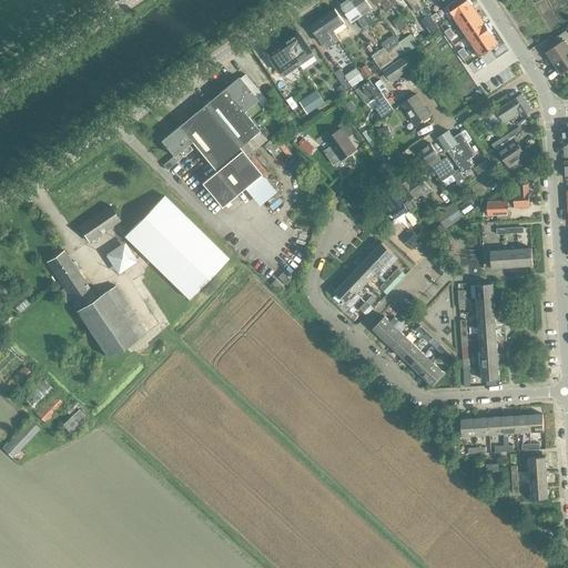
[(371,27),(352,0),(347,0),(341,4),(353,22),(357,19),(365,30),(367,29),(372,34),(374,32),(371,27)]
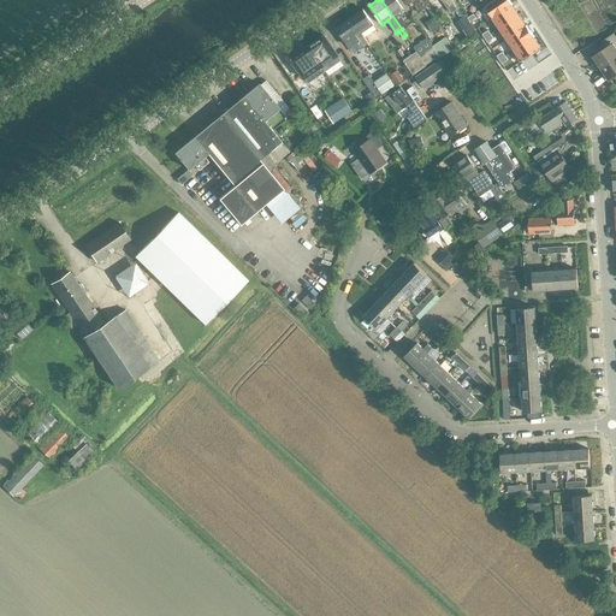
[(397,0),(381,0),(402,29),(408,24),(406,19),(407,18),(406,15),(403,17),(400,12),(404,10),(397,0)]
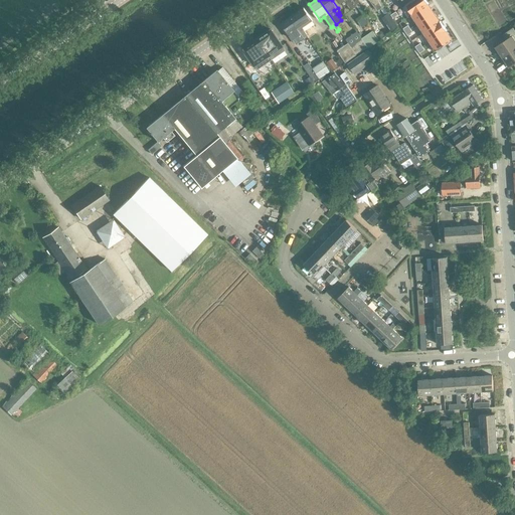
[(338,0),(341,3),(342,2),(345,7),(348,4),(351,9),(357,5),(352,0),(338,0)]
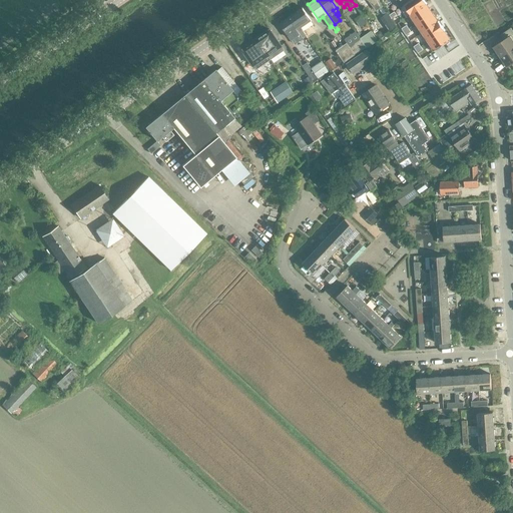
[(357,0),(354,0),(353,1),(356,5),(361,13),(365,11),(361,5),(357,0)]
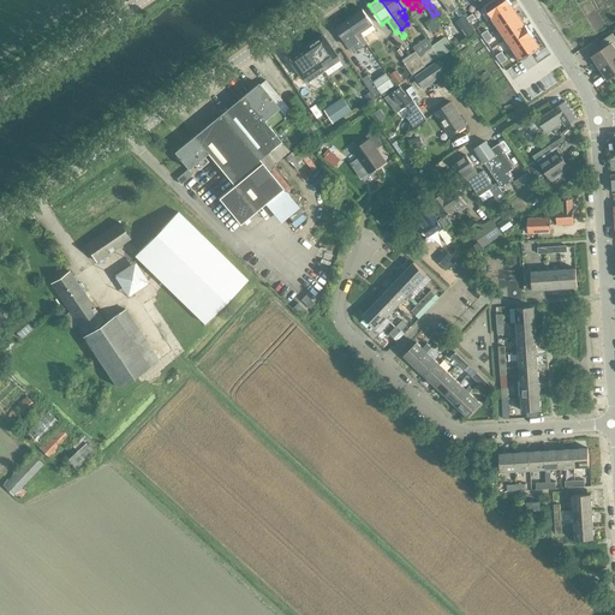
[(442,0),(452,13),(460,7),(459,6),(454,0),(442,0)]
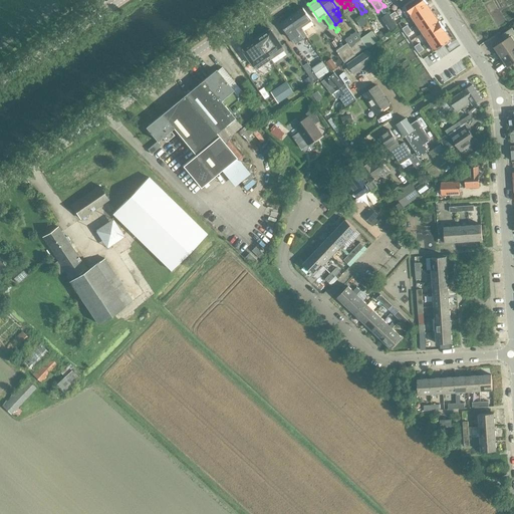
[(410,16),(428,4),(428,3),(426,0),(412,0),(402,7),(401,7),(408,17),(410,16)]
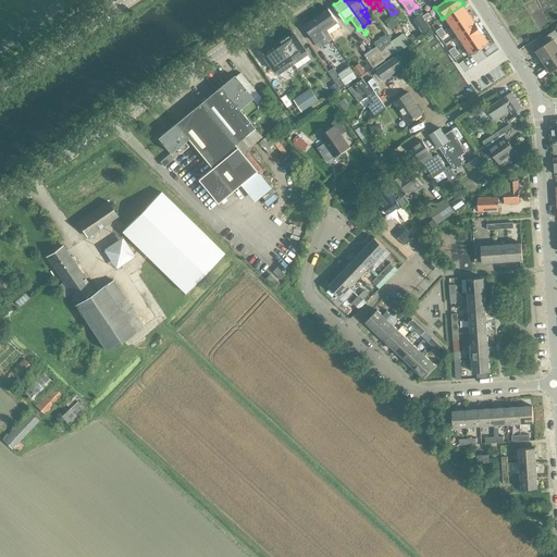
[(450,26),(470,13),(463,4),(444,17),(450,26)]
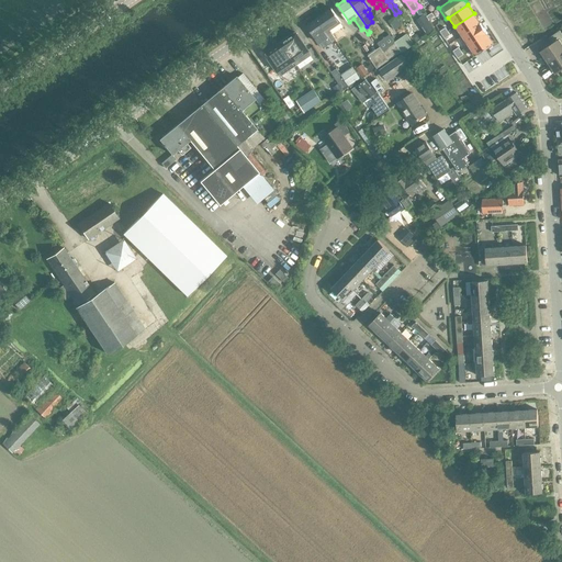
[(332,8),(316,19),(333,41),(336,38),(330,30),(341,22),(332,8)]
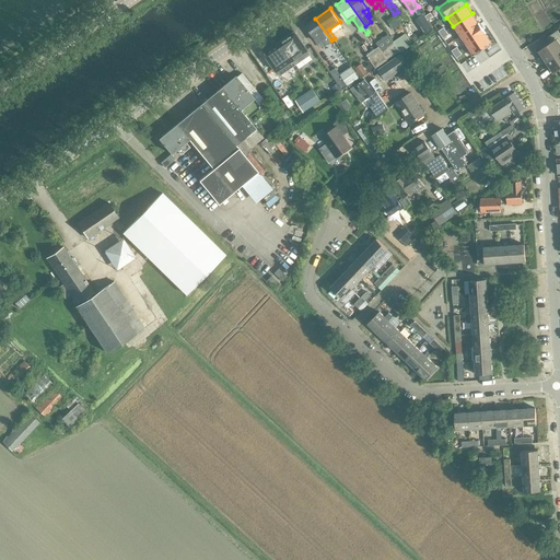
[(459,36),(479,23),(478,23),(473,13),(453,26),(459,36)]
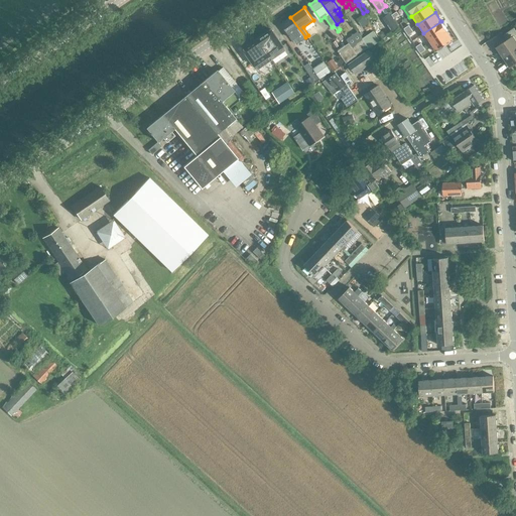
[(363,15),(357,19),(363,28),(370,23),(363,15)]
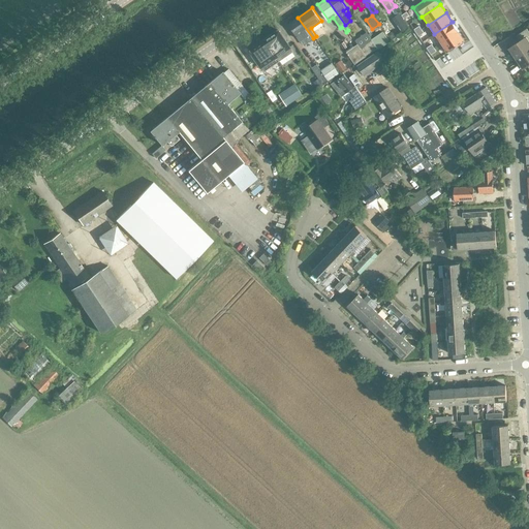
[(298,18),(289,24),(304,44),(313,38),(298,18)]
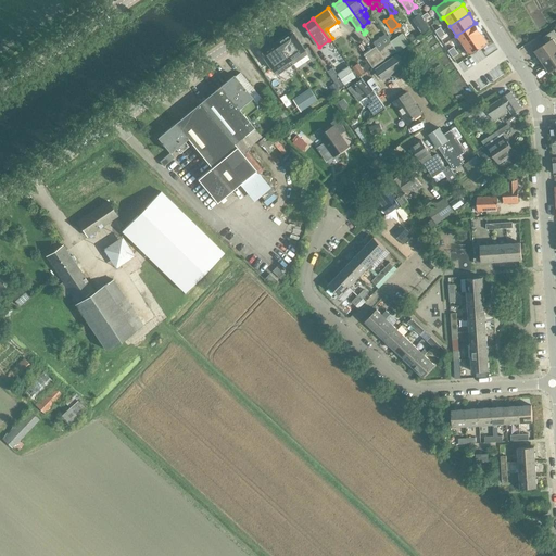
[(463,46),(482,33),(476,23),(456,36),(463,46)]
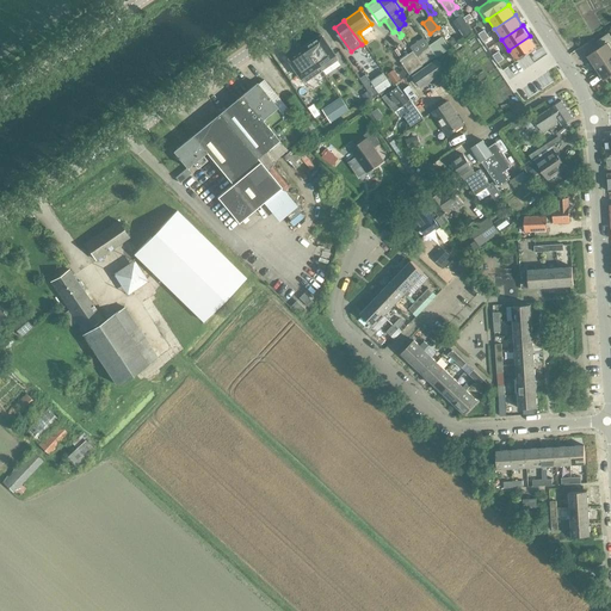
[(341,54),(325,30),(308,41),(325,66),(341,54)]
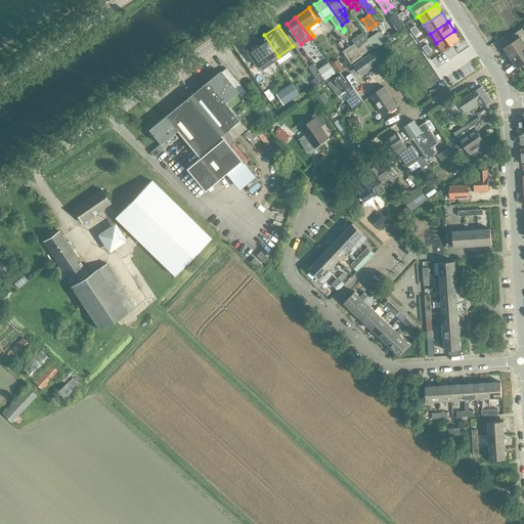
[(497,37),(508,30),(505,26),(494,32),(497,37)]
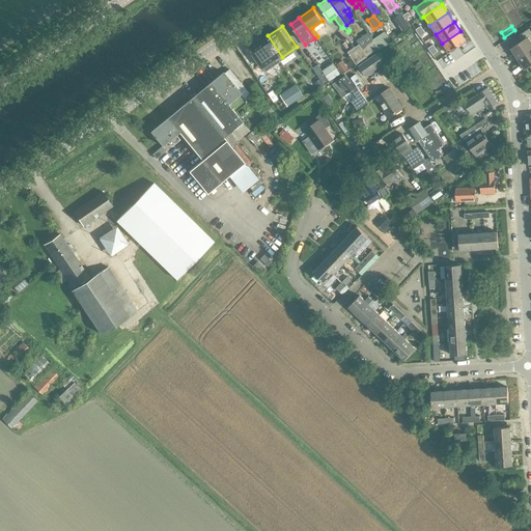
[(521,42),(511,49),(519,59),(530,50),(530,40),(529,37),(530,35),(530,31),(529,29),(518,36),(521,42)]
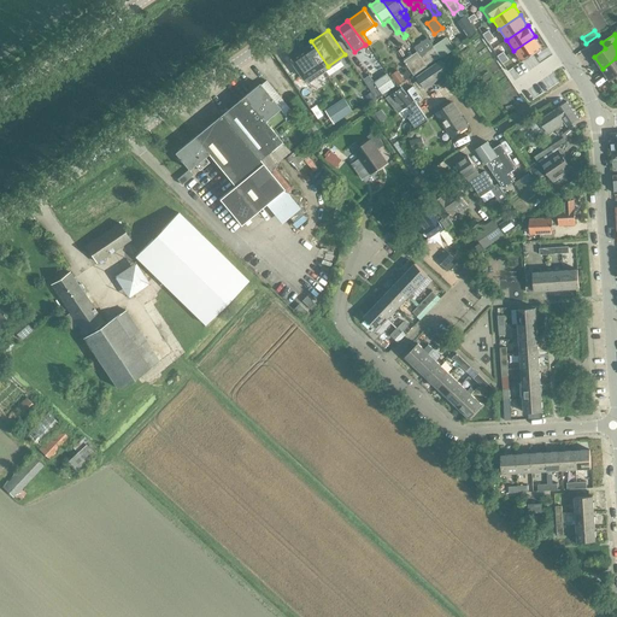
[(447,36),(434,47),(441,57),(441,56),(442,57),(456,48),(447,36)]
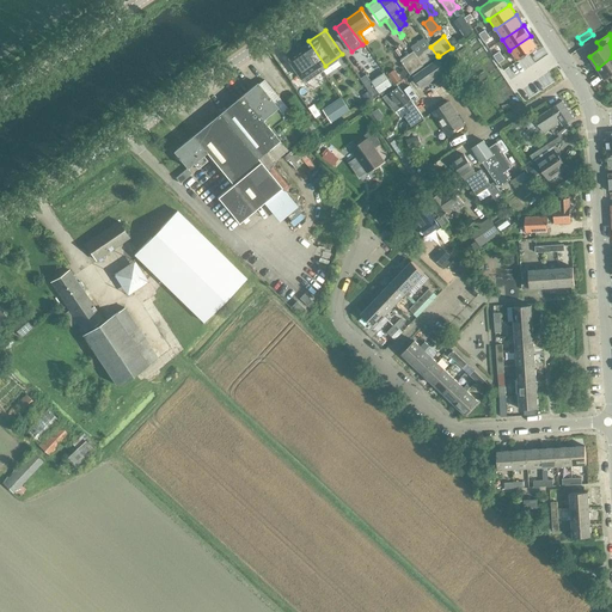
[(532,36),(531,36),(509,50),(516,62),(530,54),(538,48),(531,37),(532,36)]
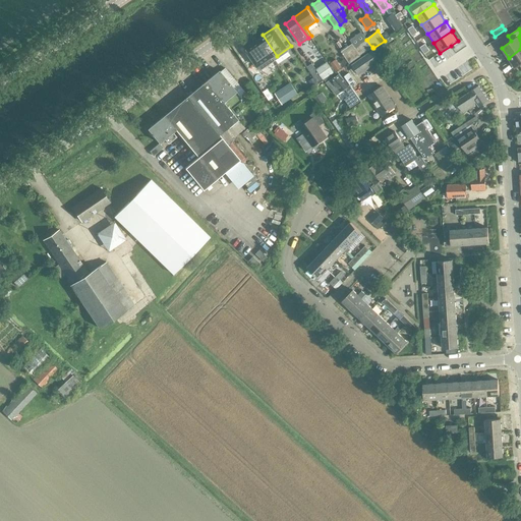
[(277,56),(263,35),(248,45),(264,66),(277,56)]
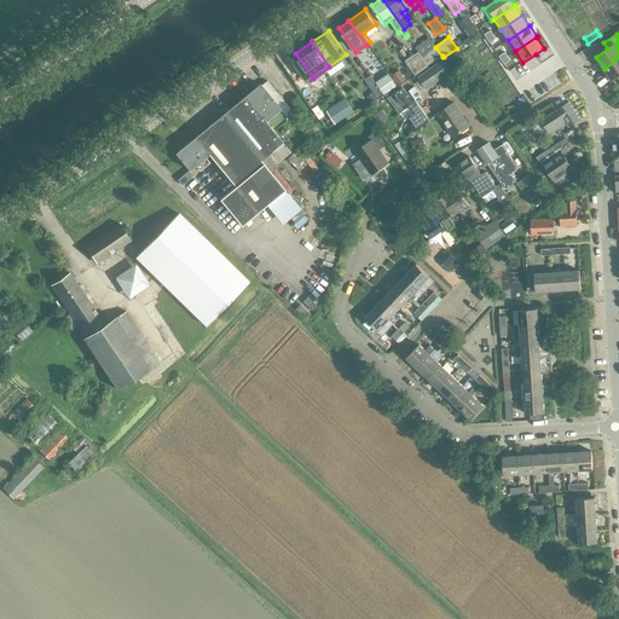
[(435,47),(422,56),(429,67),(443,57),(435,47)]
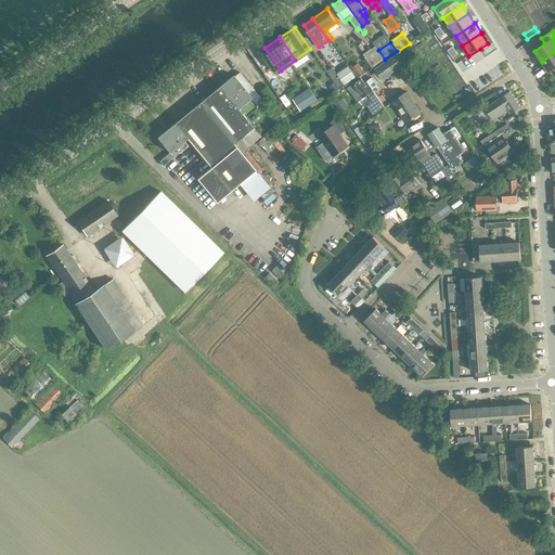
[(371,48),(363,53),(364,54),(373,67),(385,60),(378,50),(376,46),(372,49),(371,48)]
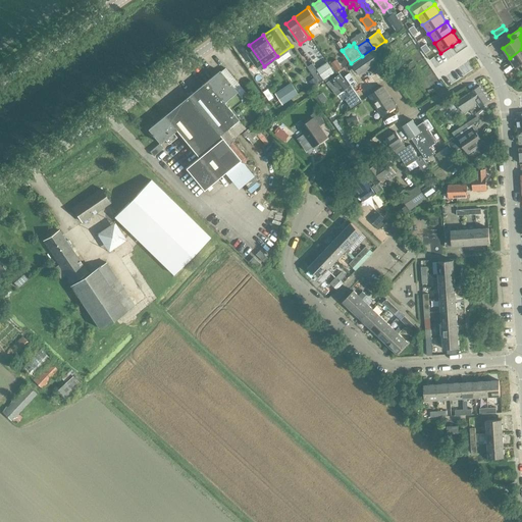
[(521,49),(510,58),(516,68),(521,65),(521,66),(521,49)]
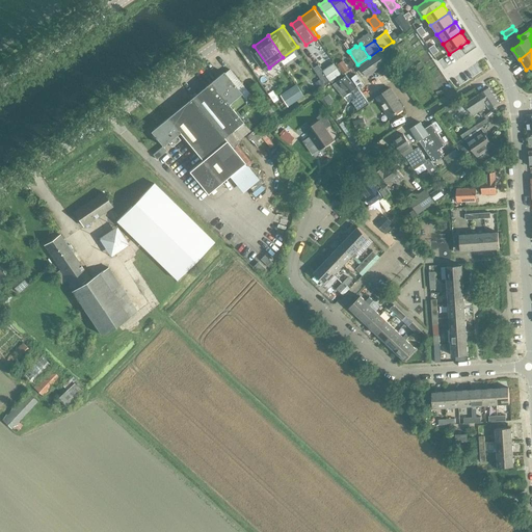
[(360,67),(361,67),(367,77),(380,68),(381,69),(389,63),(380,52),(360,67)]
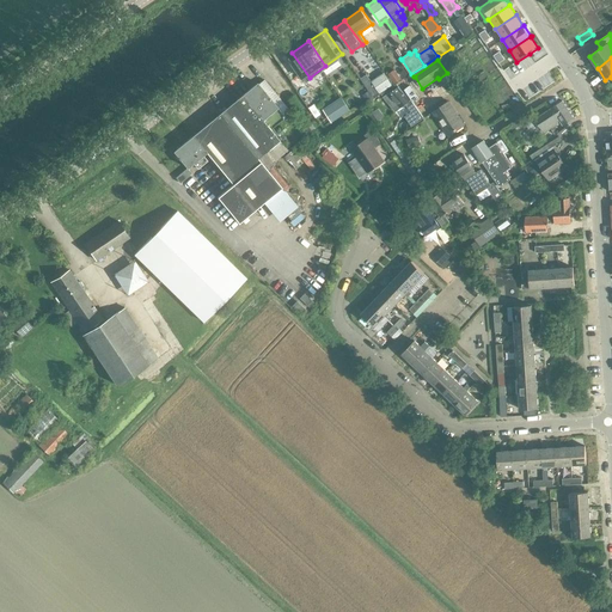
[(395,84),(402,79),(396,69),(389,74),(395,84)]
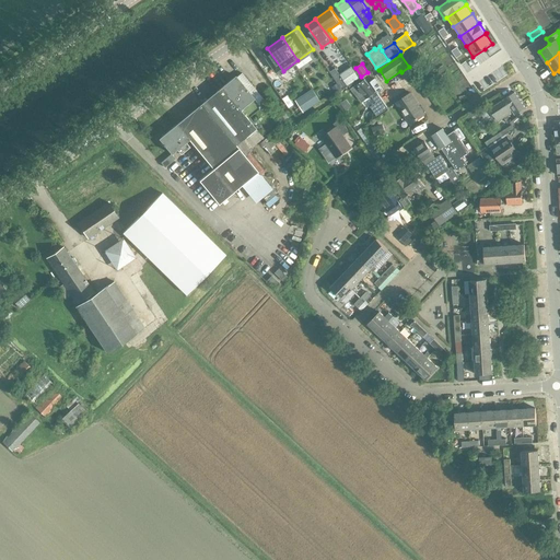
[(359,78),(351,66),(341,72),(349,84),(359,78)]
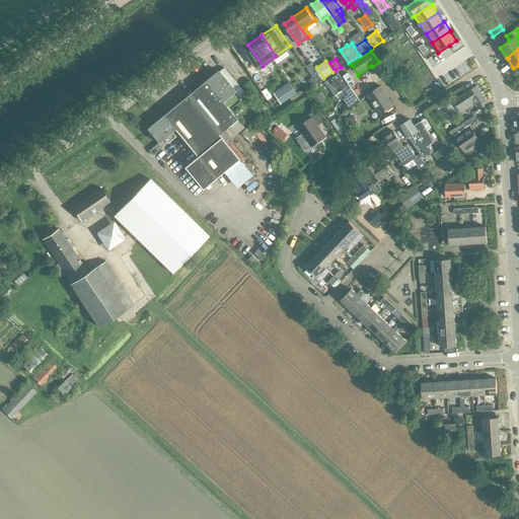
[(322,79),(315,68),(311,63),(306,67),(316,82),(322,79)]
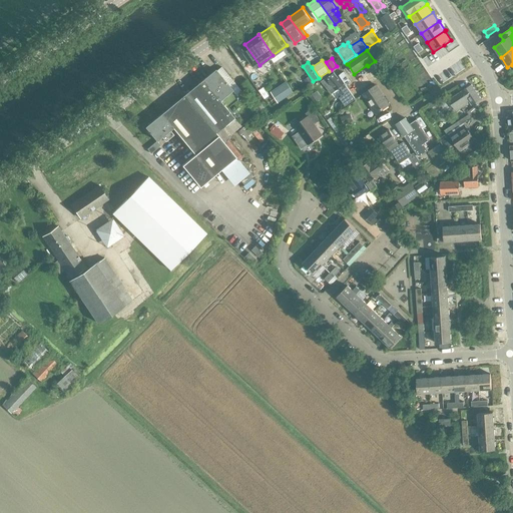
[(163,112),(162,113),(174,127),(173,128),(193,151),(195,154),(182,165),(200,187),(236,157),(216,132),(219,130),(240,155),(244,151),(231,135),(241,127),(234,118),(220,100),(233,90),(232,89),(236,85),(227,74),(221,66),(216,70),(216,69),(185,95),(163,112)]
